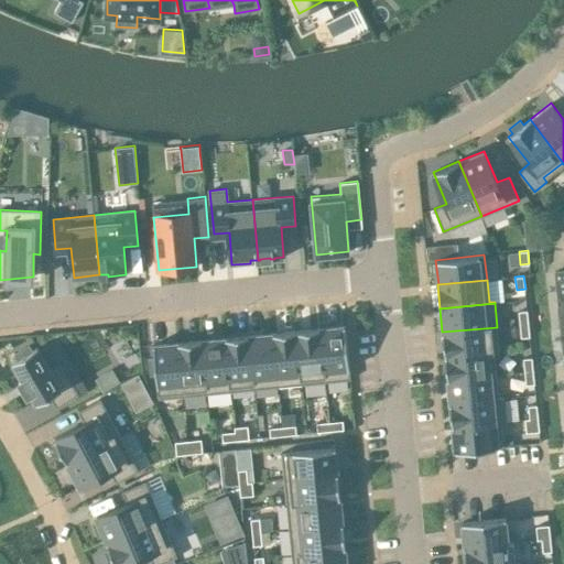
[(527,311),(518,311),(520,325),(529,324),(527,311)]
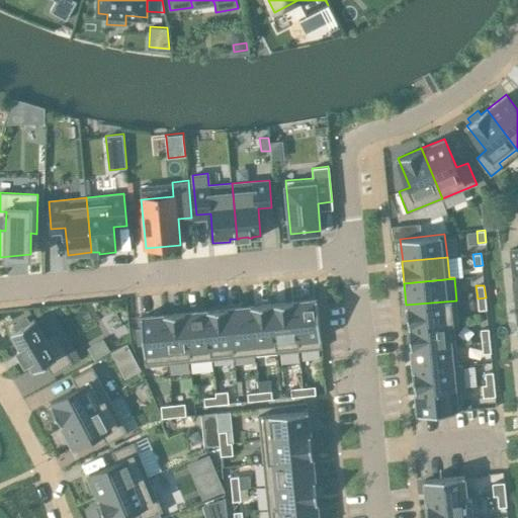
[(486,297),(478,298),(479,310),(487,309),(486,297)]
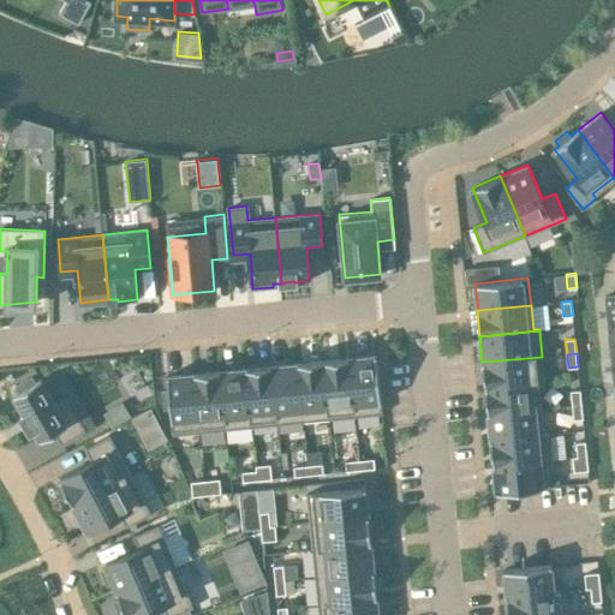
[(376,354),(348,357),(354,416),(382,413),(376,354)]
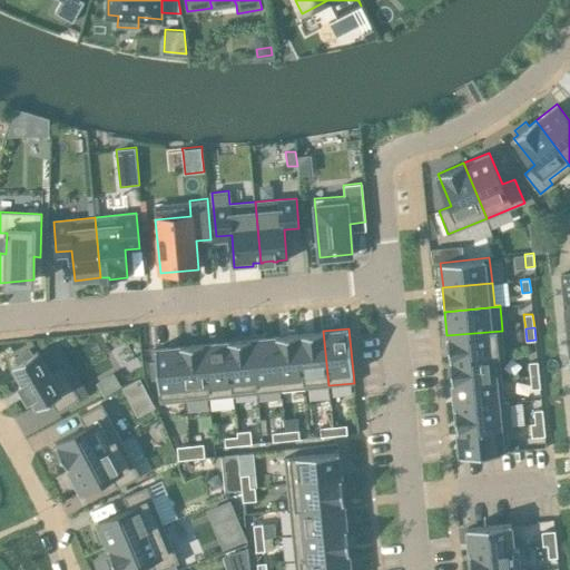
[(323,331),(300,334),(305,387),(328,385),(323,331)]
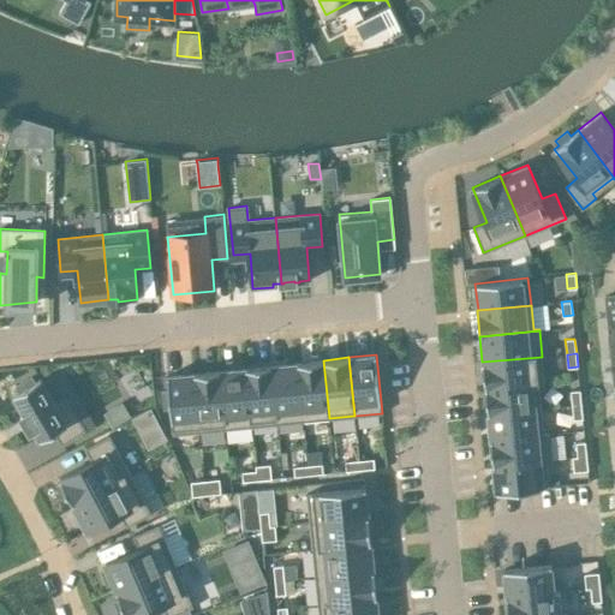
[(542,357),(482,362),(484,388),(544,382),(542,357)]
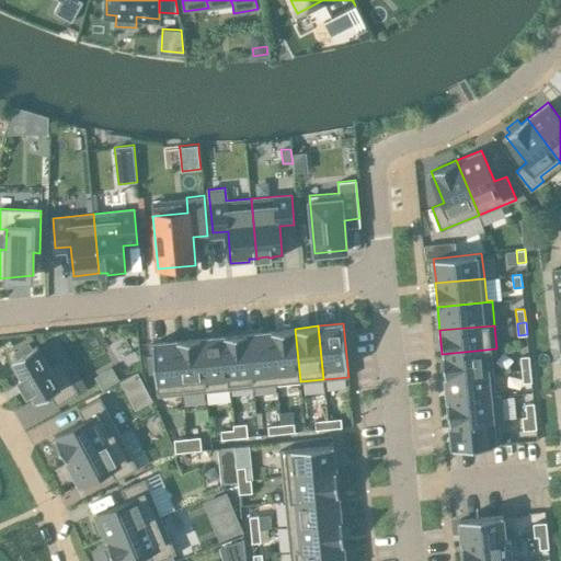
[(295,329),(272,331),(276,385),(300,381),(295,329)]
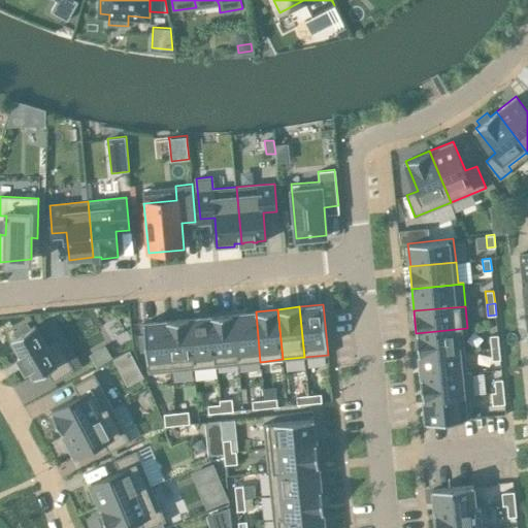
[(256,311),(233,314),(238,364),(260,362),(256,311)]
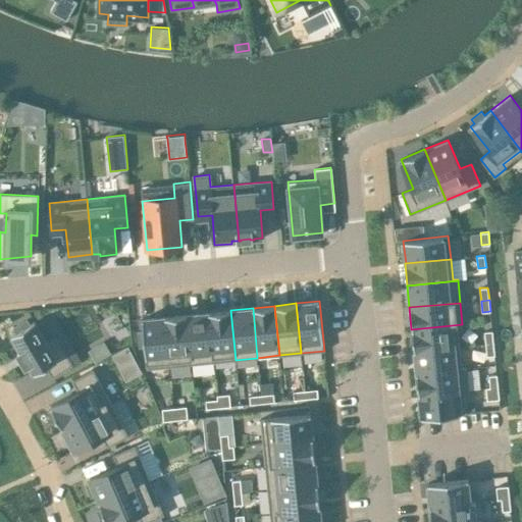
[(230,310),(209,312),(213,362),(236,360),(230,310)]
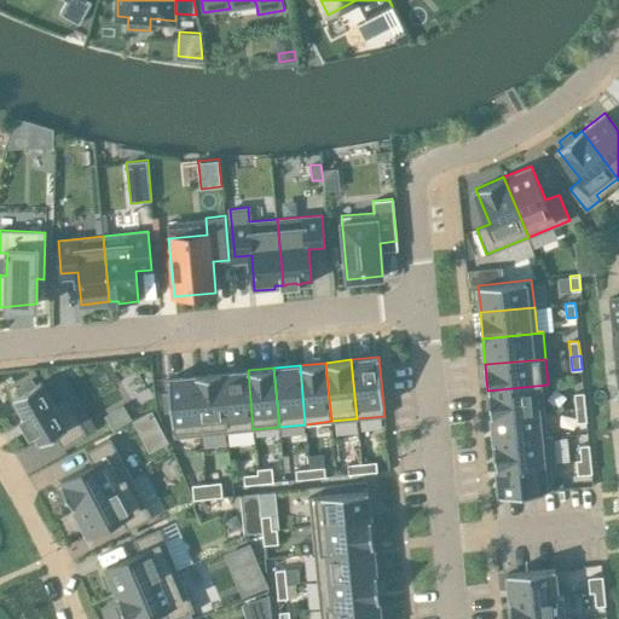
[(248,370),(221,372),(227,432),(253,429),(248,370)]
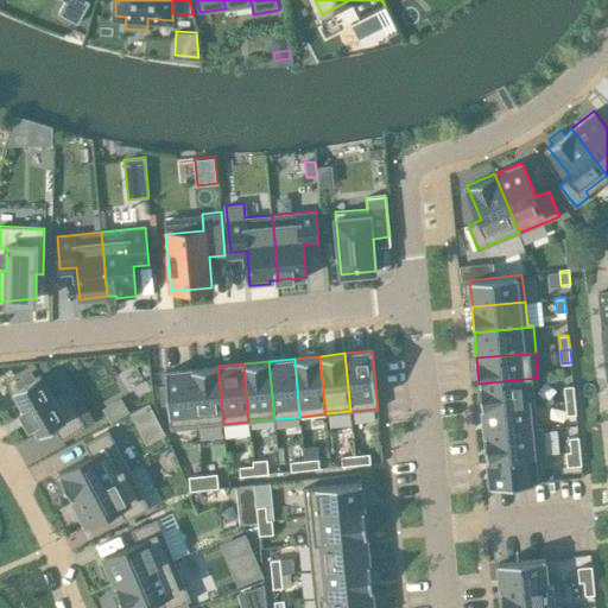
[(217,366),(192,368),(197,426),(223,424),(217,366)]
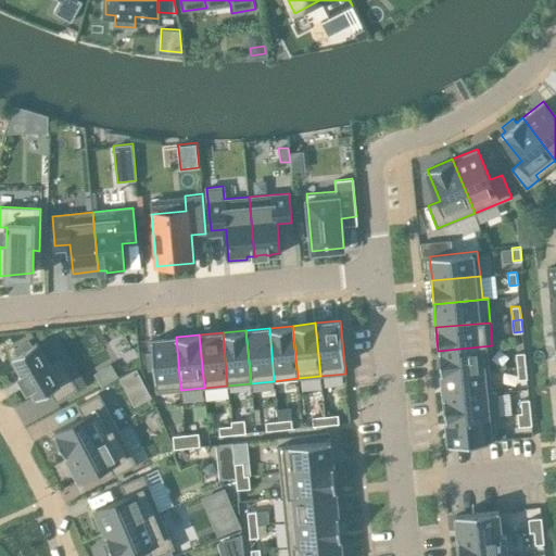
[(152,353),(148,353),(149,368),(154,368),(156,393),(180,390),(176,337),(151,340),(152,353)]
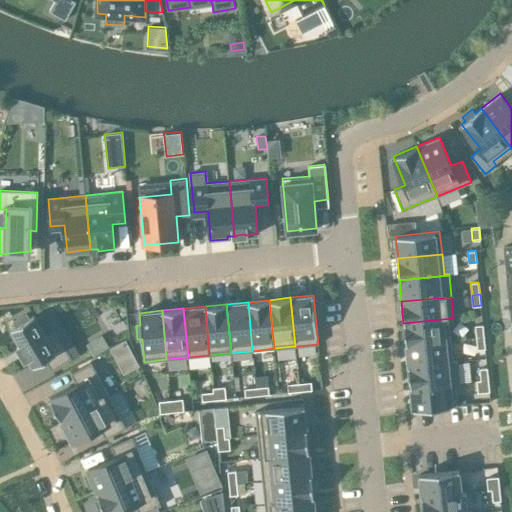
[(16,325),(12,328),(20,343),(18,345),(26,359),(29,357),(34,366),(46,359),(52,370),(72,358),(55,329),(46,335),(34,315),(29,318),(26,314),(14,321),(16,325)]
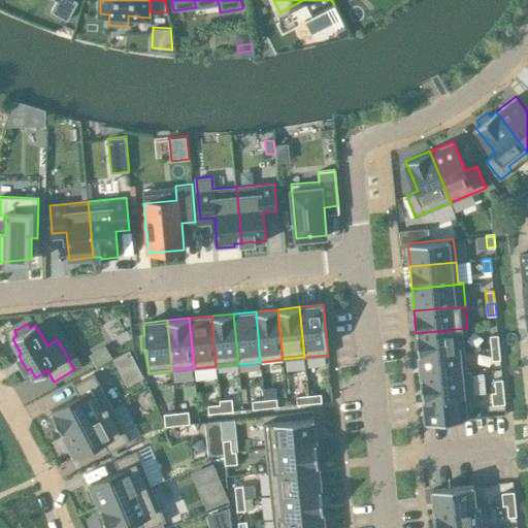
[(467,328),(416,333),(418,355),(464,351),(462,330),(467,329),(467,328)]
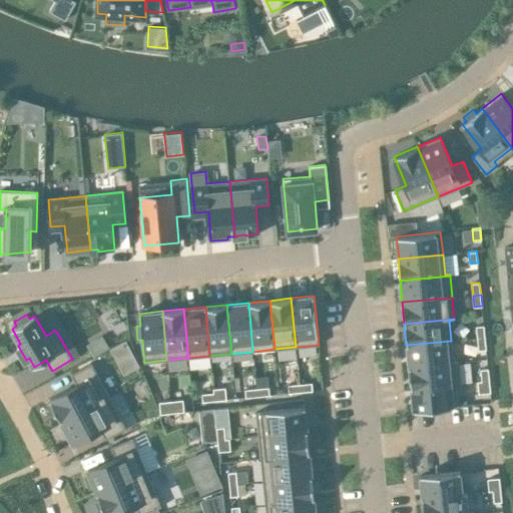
[(484,326),(476,326),(477,339),(485,338),(484,326)]
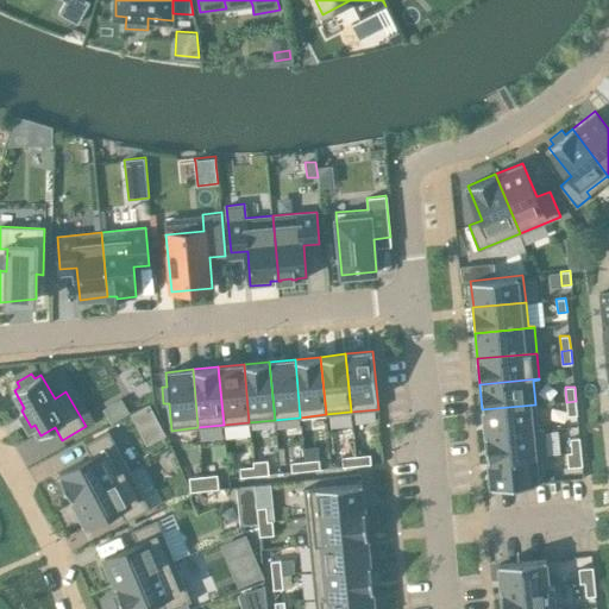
[(121,397),(104,409),(111,422),(130,412),(121,397)]
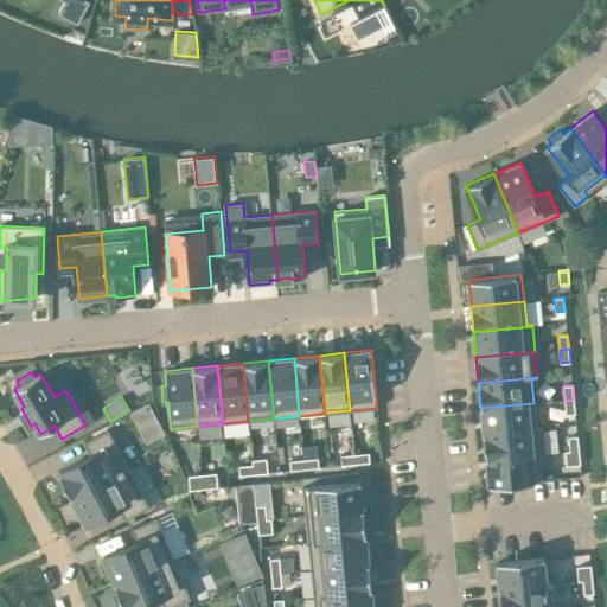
[(574,400),(564,401),(566,414),(575,413),(574,400)]
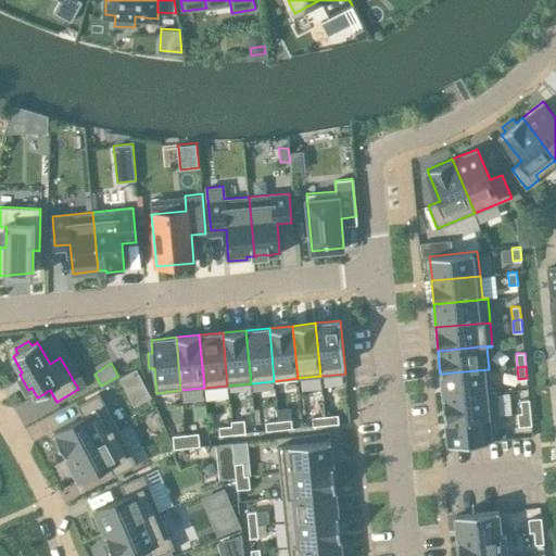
[(127,392),(143,382),(136,368),(119,378),(127,392)]
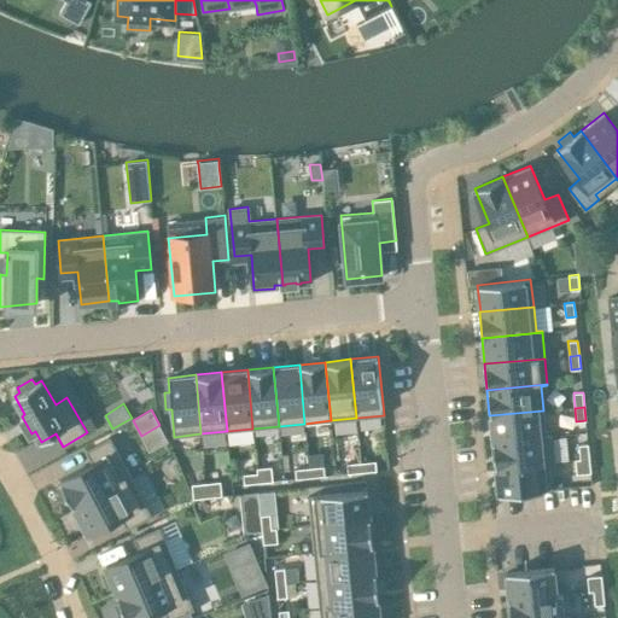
[(543,410),(489,415),(491,442),(552,436),(552,435),(546,435),(543,410)]
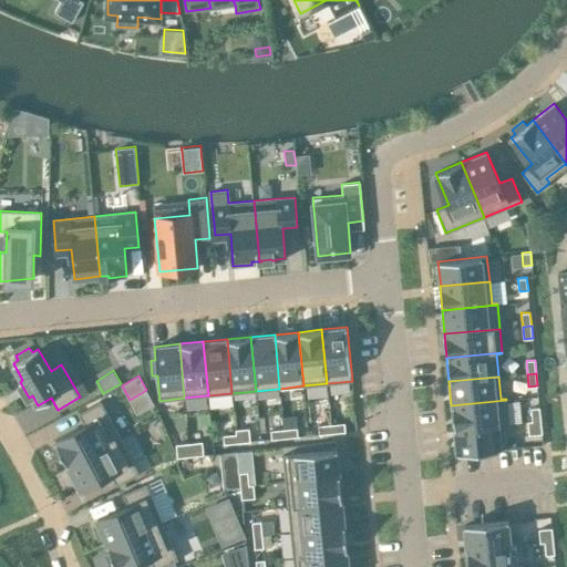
[(506,400),(451,405),(453,429),(509,424),(506,400)]
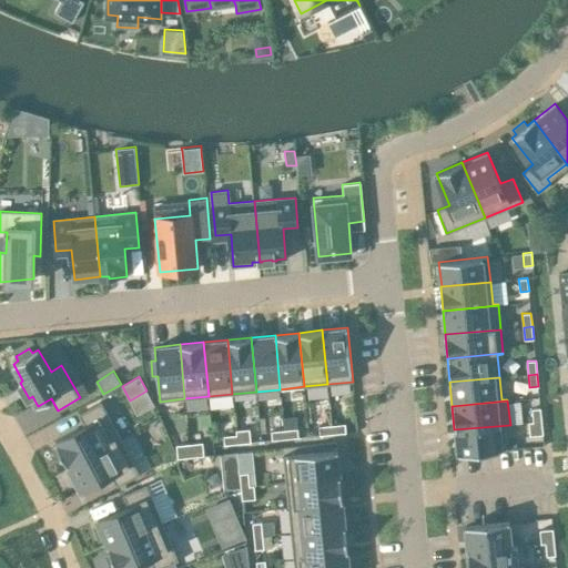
[(58,446),(53,448),(60,460),(63,458),(68,466),(121,438),(101,402),(91,407),(79,414),(85,425),(64,436),(56,442),(58,446)]
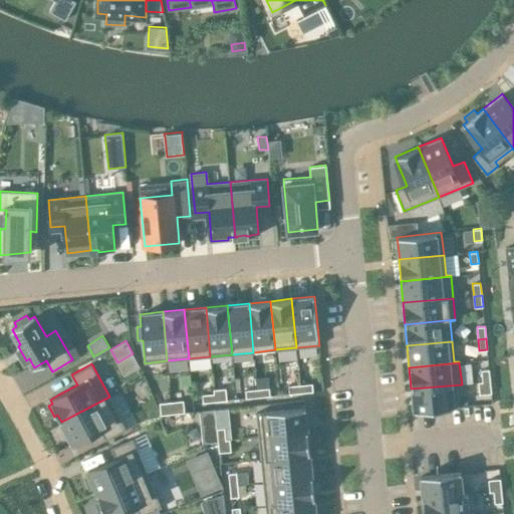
[(481,369),(482,381),(490,380),(489,368),(481,369)]
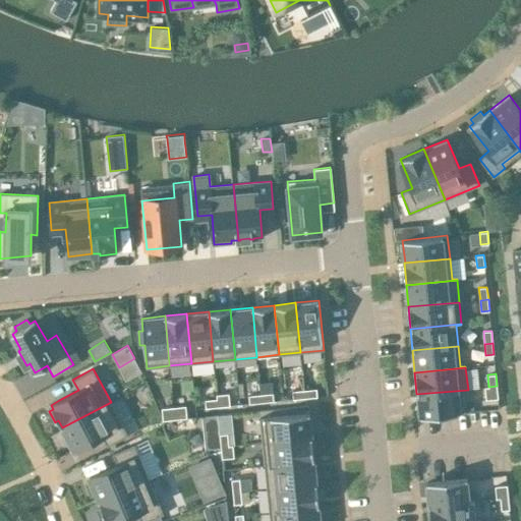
[(488,387),(484,387),(486,400),(499,398),(497,386),(488,387)]
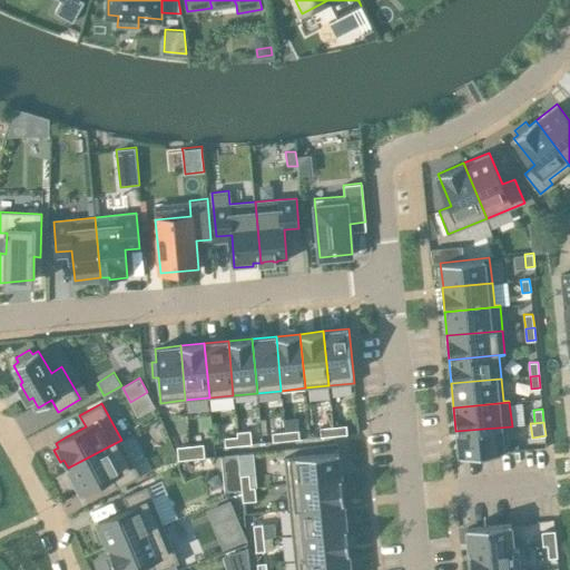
[(346,424),(333,426),(334,435),(347,434),(346,424)]
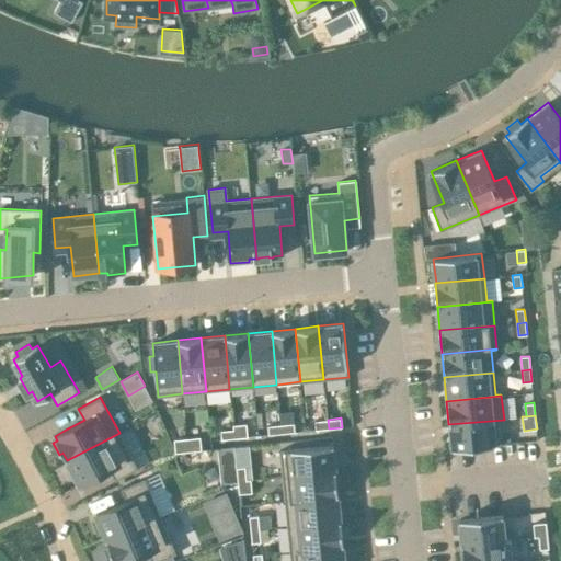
[(328,420),(315,421),(316,430),(329,428),(328,420)]
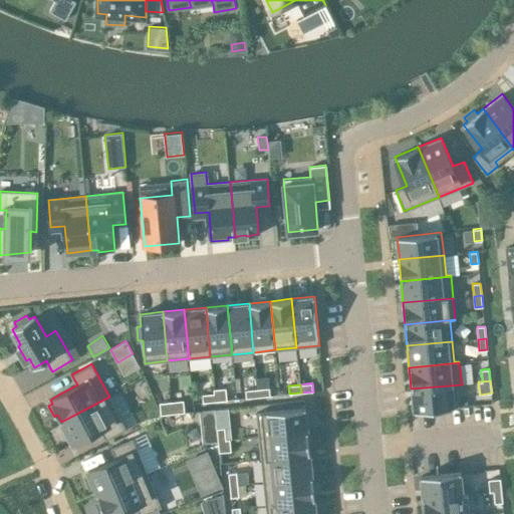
[(462,384),(411,389),(414,412),(459,408),(457,386),(462,384)]
